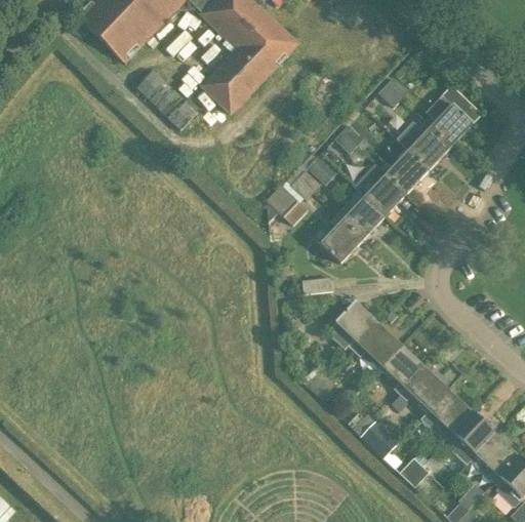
[(92,0),(77,16),(124,62),(184,0),(188,0),(201,12),(200,14),(237,50),(201,86),(230,114),(297,43),(252,0),(92,0)]
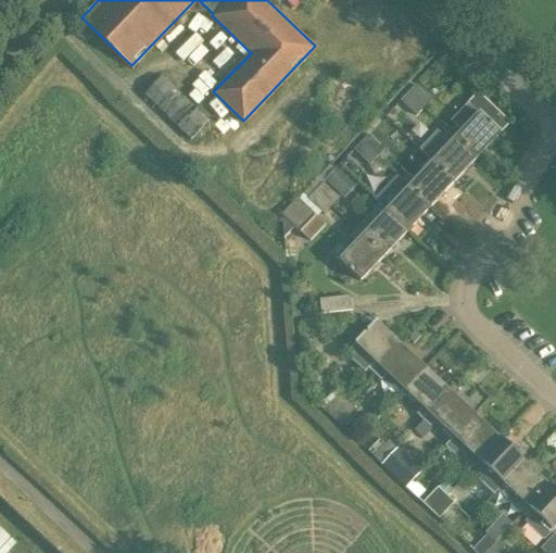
[(162,75),(143,95),(191,139),(209,120),(162,75)]
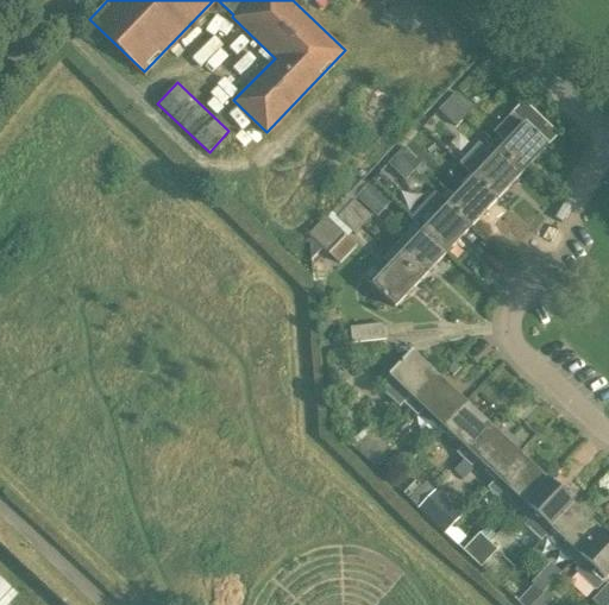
[(447,99),(464,114),(471,106),(454,90),(447,99)]
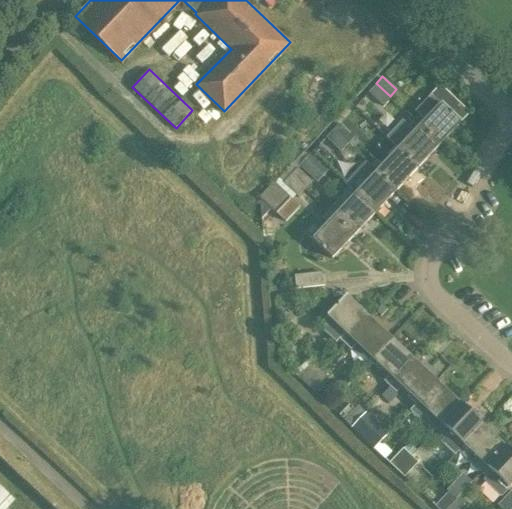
[(390,96),(376,83),(369,90),(383,103),(390,96)]
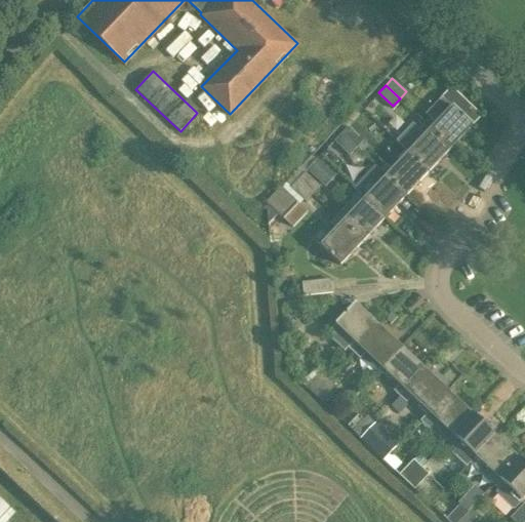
[(430,116),(423,123),(449,147),(472,123),(452,105),(435,122),(430,116)]
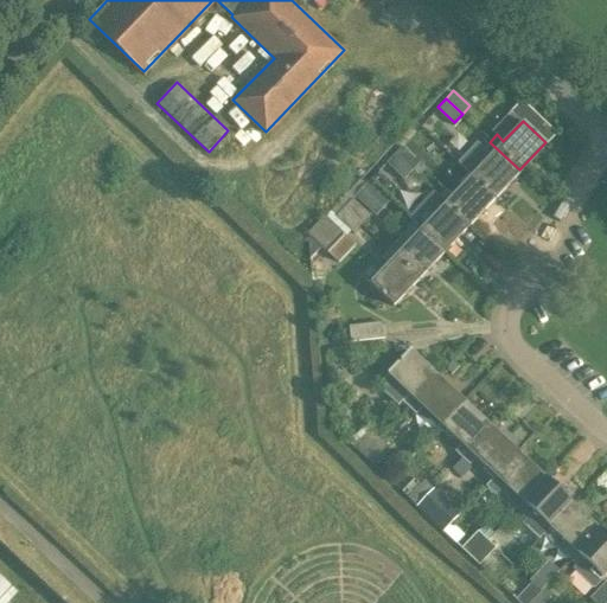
[(483,149),(490,155),(470,175),(493,197),(519,170),(490,142),(483,149)]
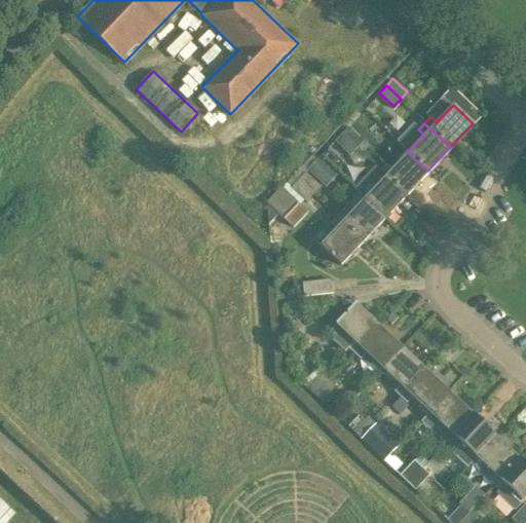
[(342,132),(357,145),(364,138),(349,124),(342,132)]
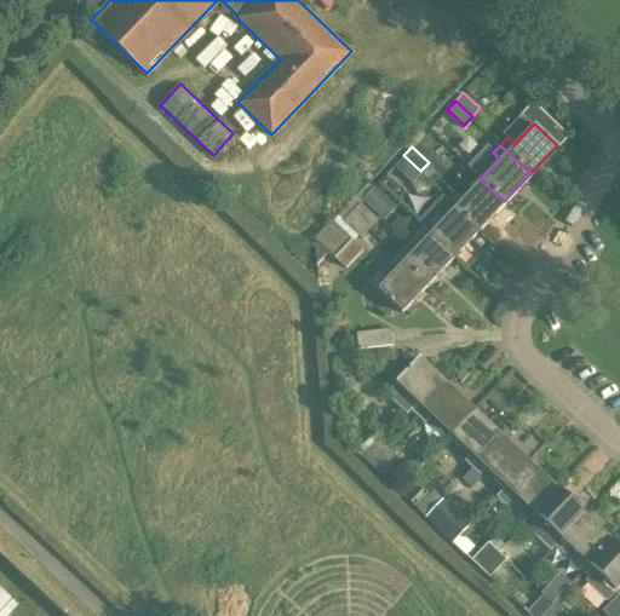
[(420,171),(403,155),(396,163),(412,179),(420,171)]
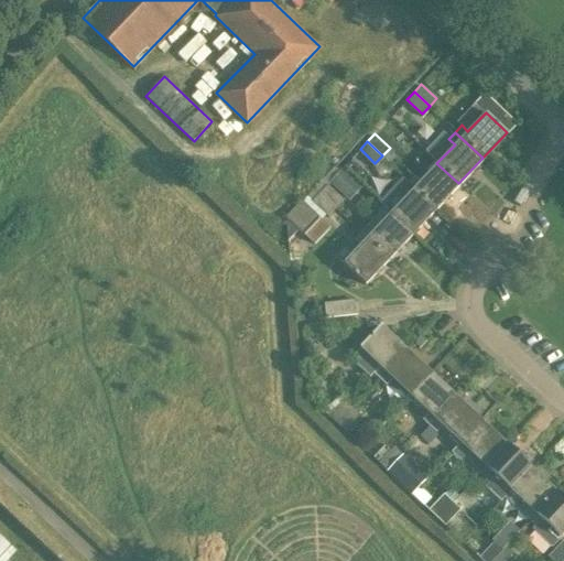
[(313,187),(334,207),(342,197),(327,184),(331,182),(345,194),(348,198),(360,184),(342,168),(340,168),(336,163),(313,187)]
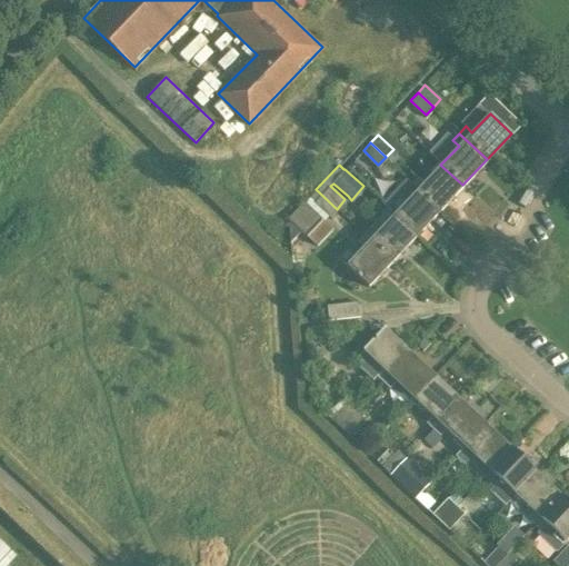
[(423,182),(418,176),(410,184),(439,210),(462,185),(440,165),(423,182)]
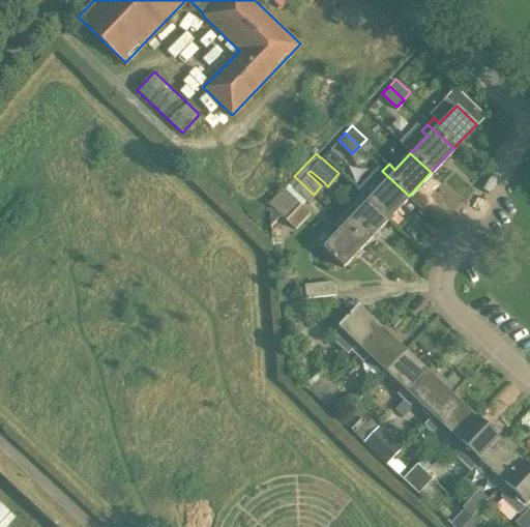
[(366,200),(386,218),(409,196),(382,171),(377,177),(383,182),(366,200)]
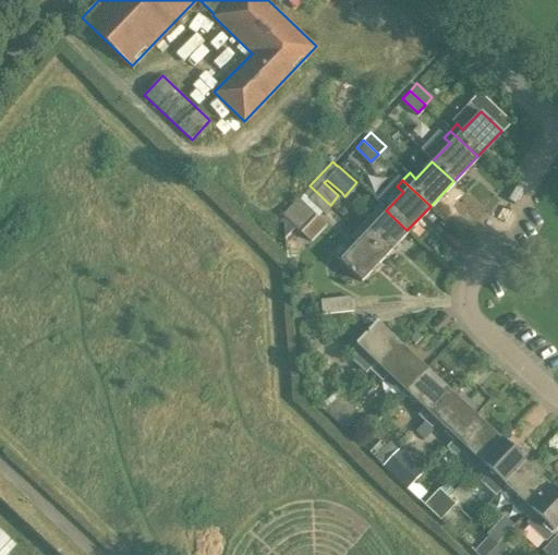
[(281,213),(283,236),(286,234),(294,225),(311,240),(326,225),(317,215),(322,209),(325,213),(330,205),(310,185),(298,197),(296,196),(281,213)]
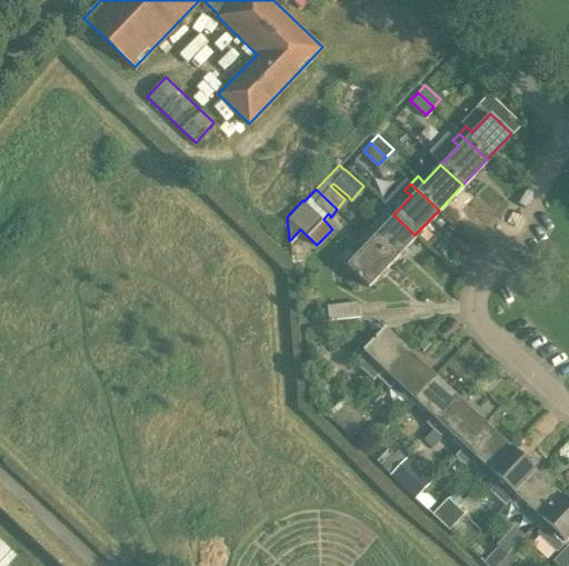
[(363,234),(391,260),(415,235),(393,215),(392,215),(387,209),(370,227),(363,234)]
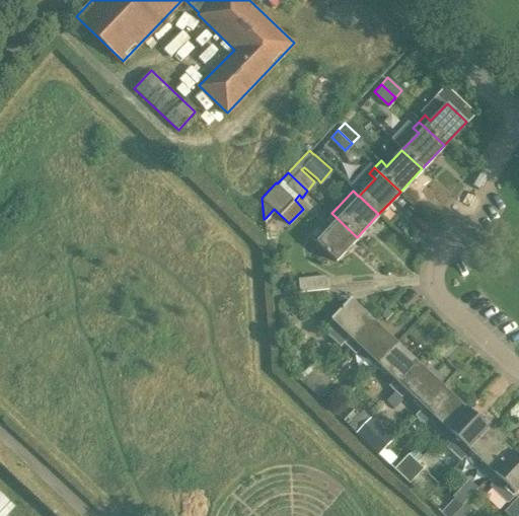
[(336,260),(357,237),(331,213),(325,220),(330,225),(315,240),(336,260)]
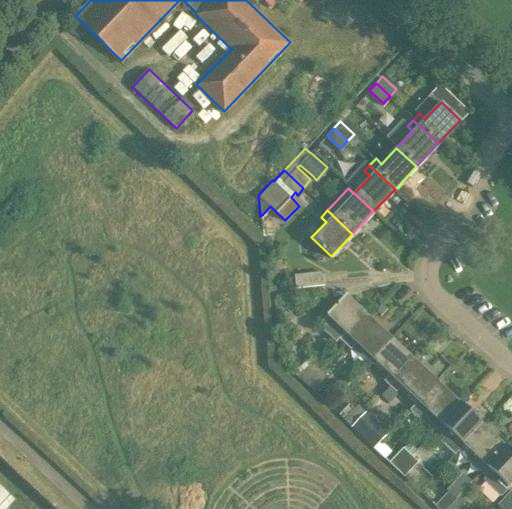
[(325,284),(323,271),(294,274),(295,287),(325,284)]
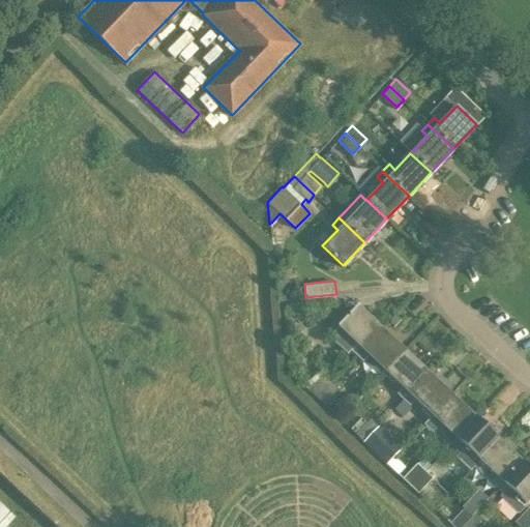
[(335,313),(334,300),(308,303),(310,316),(335,313)]
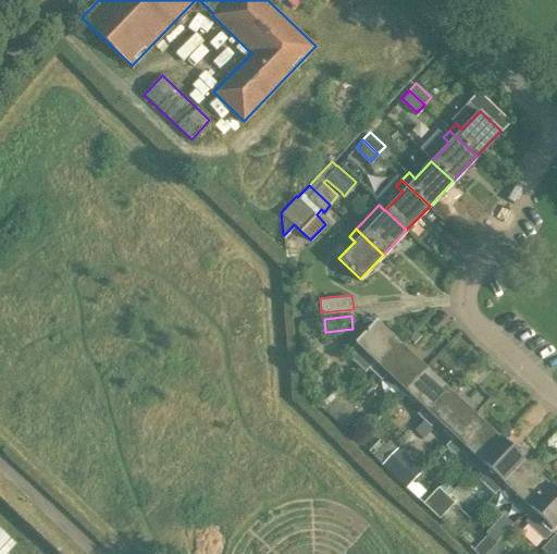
[(367,366),(372,371),(399,343),(374,320),(345,352),(363,369),(367,366)]
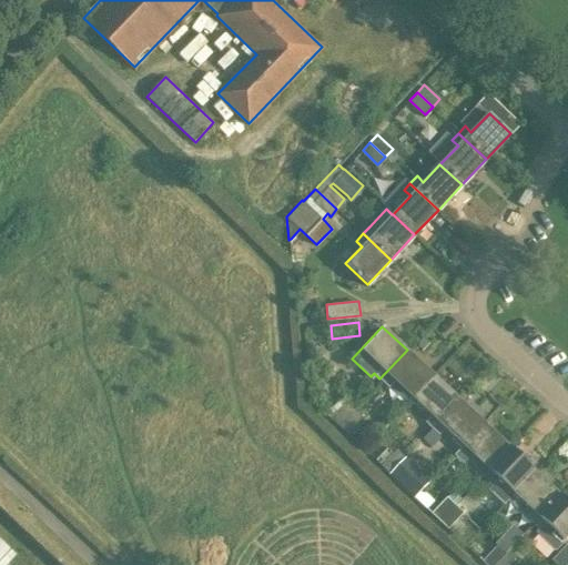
[(413,395),(433,374),(407,350),(379,379),(386,385),(393,377),(413,395)]
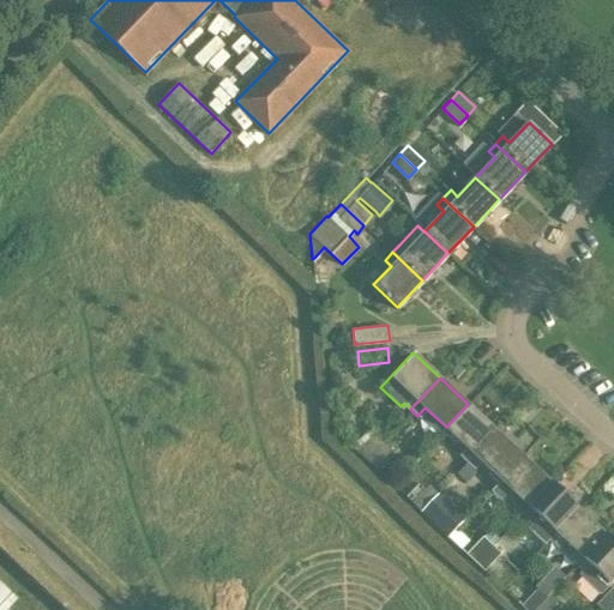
[(465,461),(495,430),(468,404),(446,427),(467,447),(458,456),(465,461)]
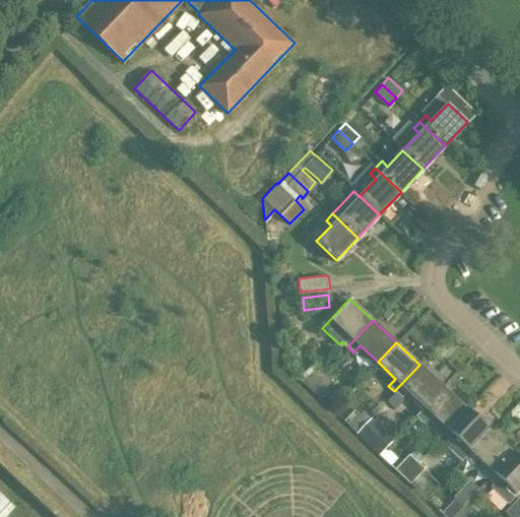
[(371,415),(380,424),(385,418),(383,416),(401,398),(408,390),(425,405),(442,386),(419,365),(394,391),(395,392),(377,411),(376,409),(371,415)]
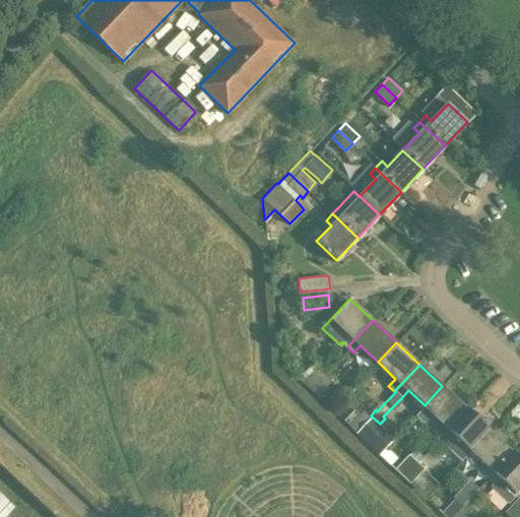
[(315,367),(302,381),(318,395),(331,381),(315,367)]
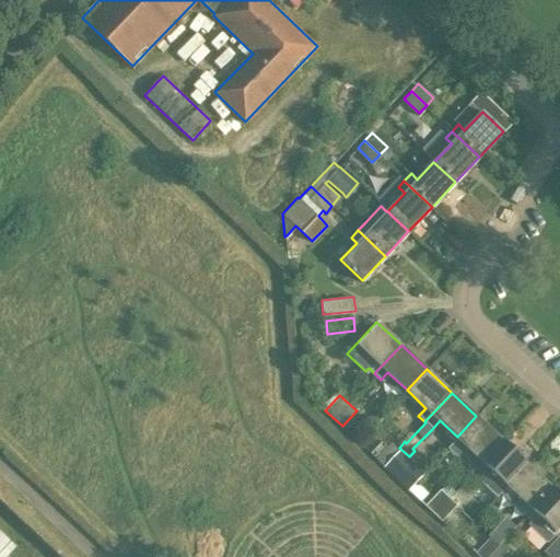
[(475,467),(501,439),(476,416),(457,437),(447,447),(466,464),(469,461),(475,467)]
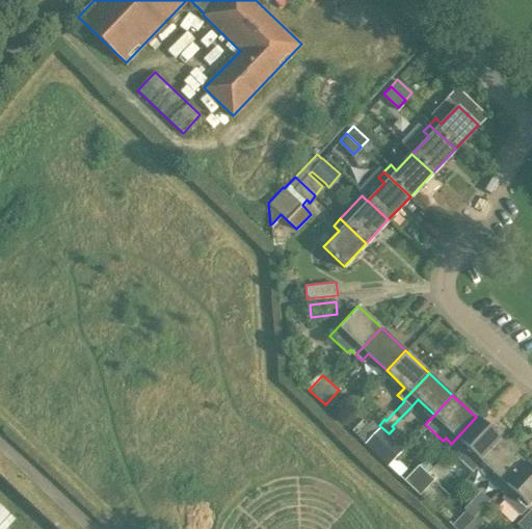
[(351,428),(365,440),(379,425),(384,419),(377,413),(373,419),(371,418),(367,422),(362,417),(351,428)]
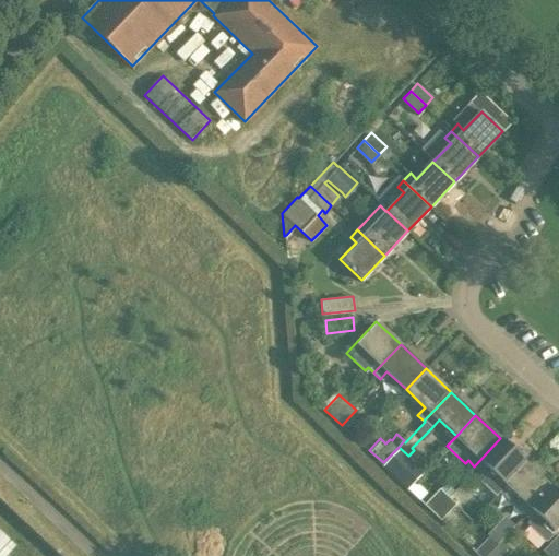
[(506,482),(525,461),(500,438),(474,466),(483,474),(489,466),(490,469),(480,478),(496,494),(506,483),(506,482)]
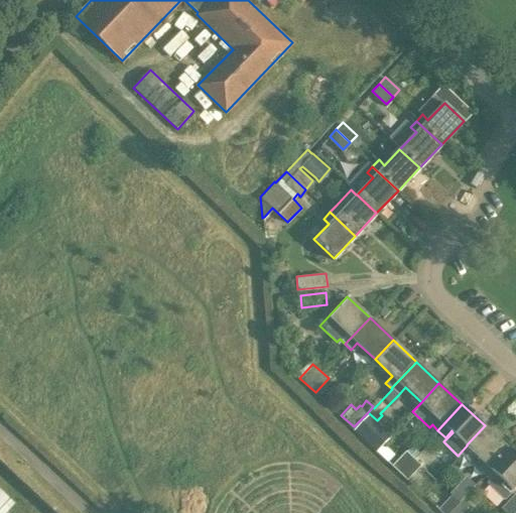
[(368,412),(354,426),(377,449),(391,434),(377,420),(368,412)]
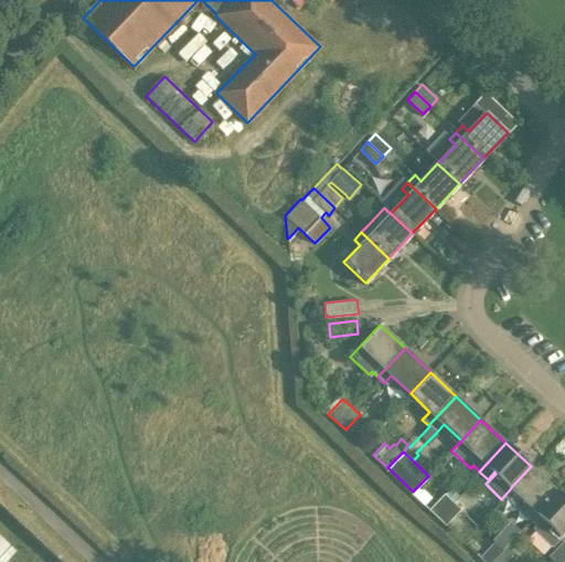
[(511,487),(511,488),(531,506),(536,511),(556,490),(531,466),(511,487)]
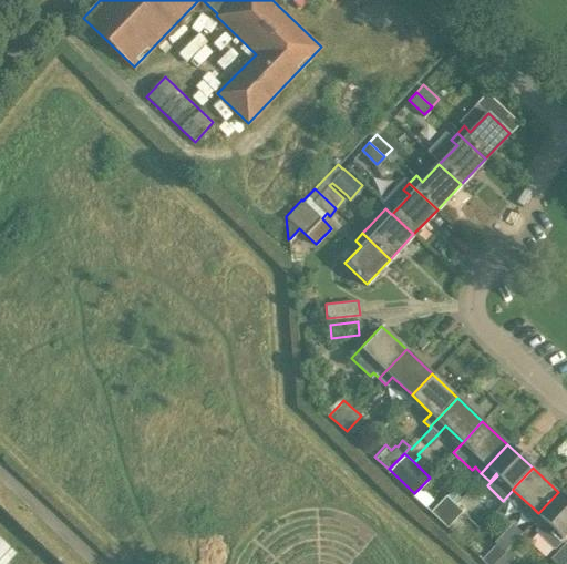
[(566,500),(558,492),(538,513),(564,536),(566,532),(566,500)]
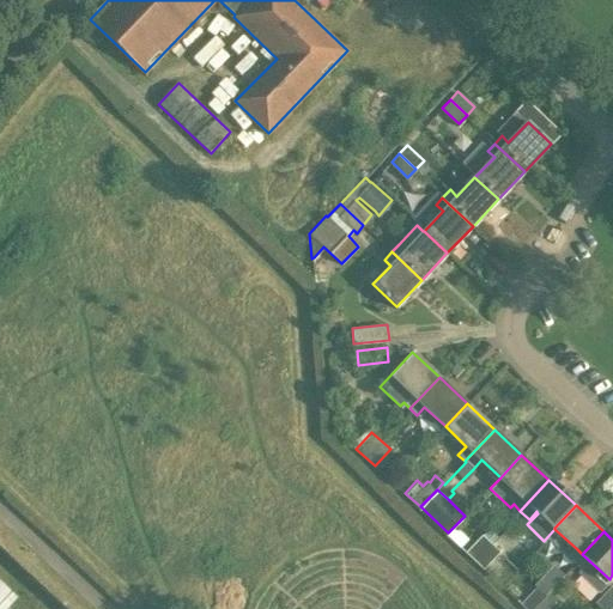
[(465,553),(473,560),(490,542),(481,535),(465,553)]
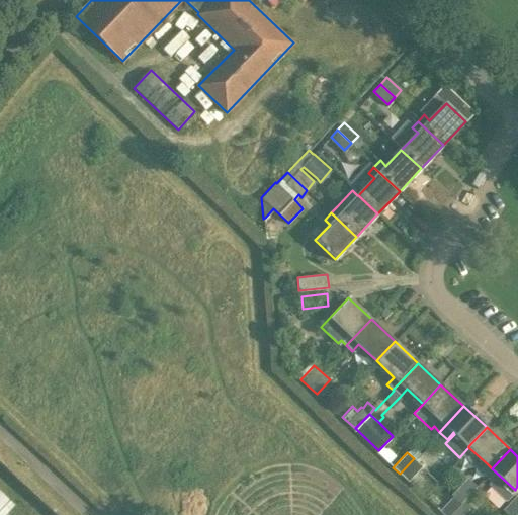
[(422,466),(414,458),(400,474),(408,482),(422,466)]
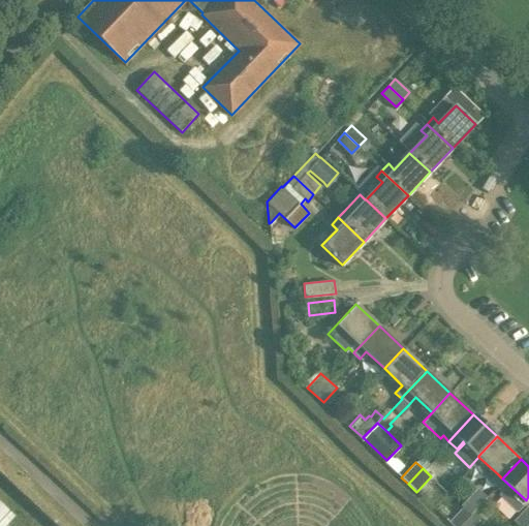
[(526,525),(528,523),(528,505),(514,521),(519,525),(526,525)]
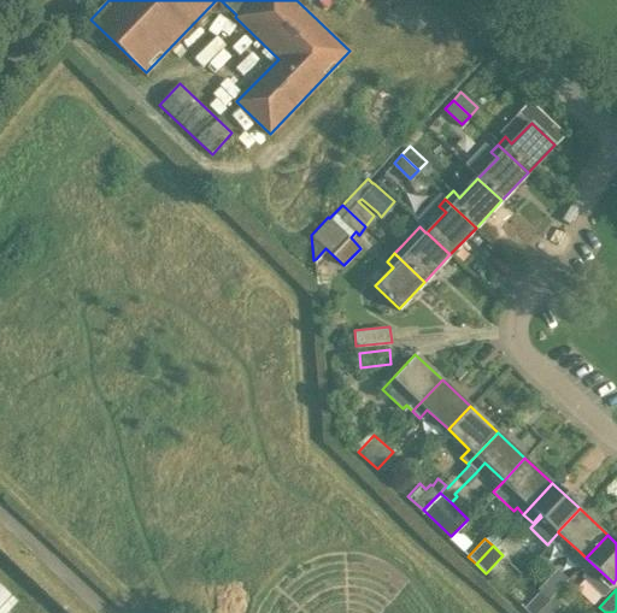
[(523,607),(528,612),(532,612),(547,597),(540,590),(523,607)]
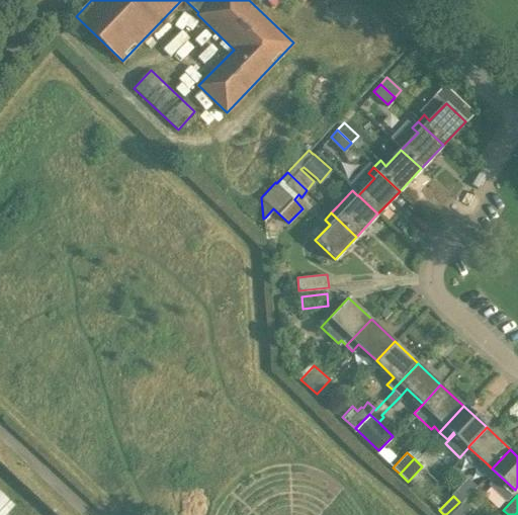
[(463,514),(468,510),(459,502),(446,514),(463,514)]
